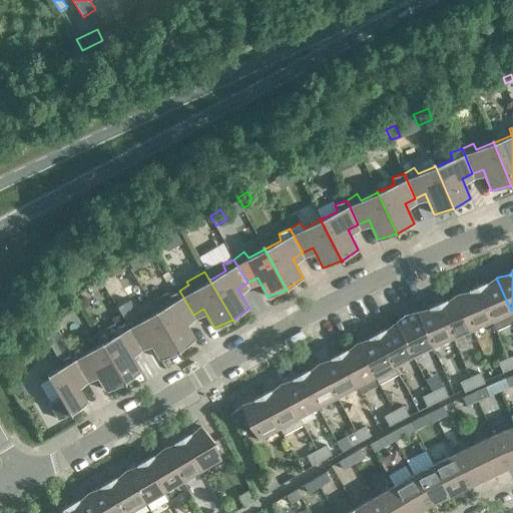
[(511,311),(496,278),(486,285),(482,286),(481,284),(477,286),(491,319),(511,311)]
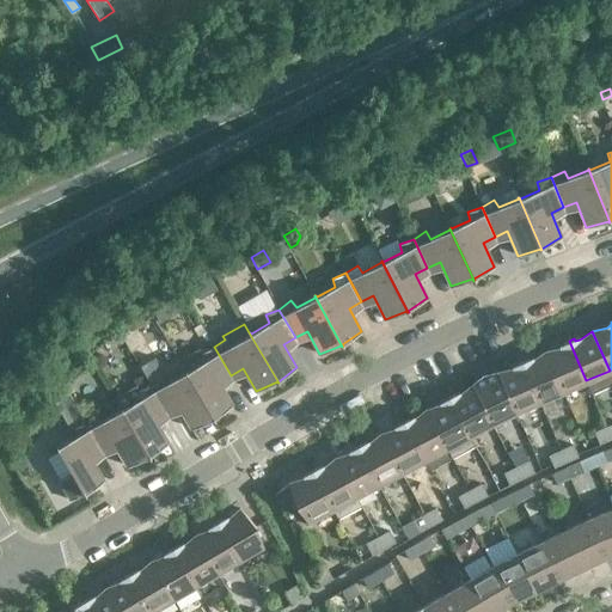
[(586,380),(569,341),(563,343),(564,346),(560,348),(545,352),(562,391),(586,380)]
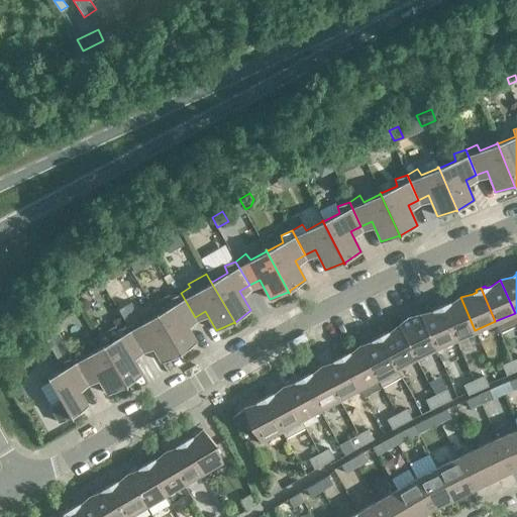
[(195,317),(181,293),(171,298),(170,296),(168,295),(151,305),(157,313),(181,355),(182,354),(181,353),(196,341),(185,322),(195,317)]
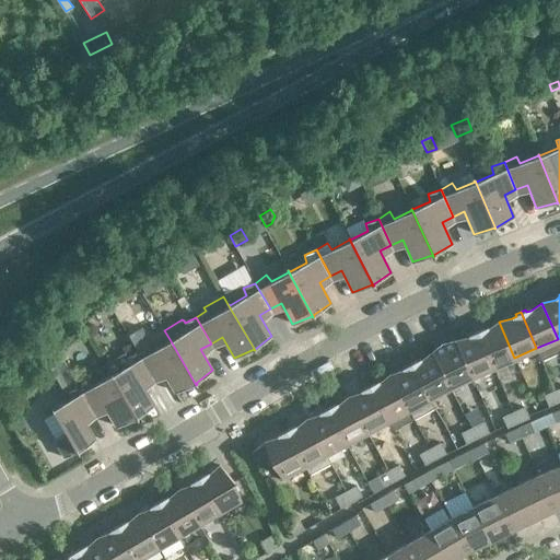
[(514,358),(499,322),(487,329),(482,330),(482,329),(477,331),(493,368),(514,358)]
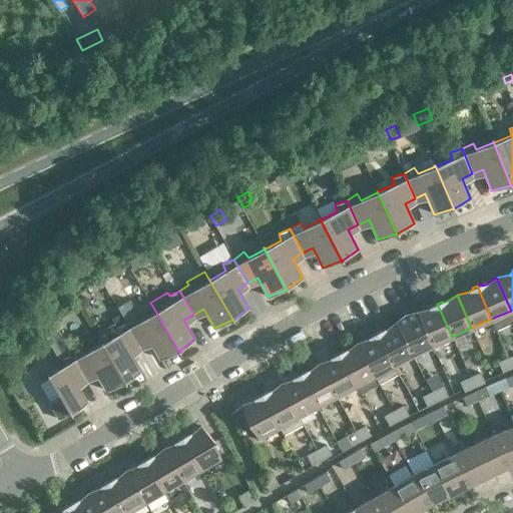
[(452,337),(437,304),(433,306),(433,307),(430,309),(417,312),(432,345),(452,337)]
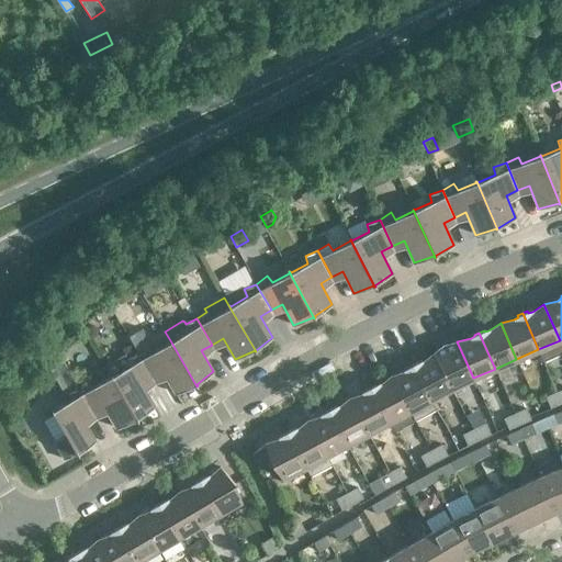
[(197,386),(170,340),(169,340),(170,341),(153,351),(148,346),(137,353),(153,379),(164,372),(176,393),(195,385),(195,386),(197,386)]
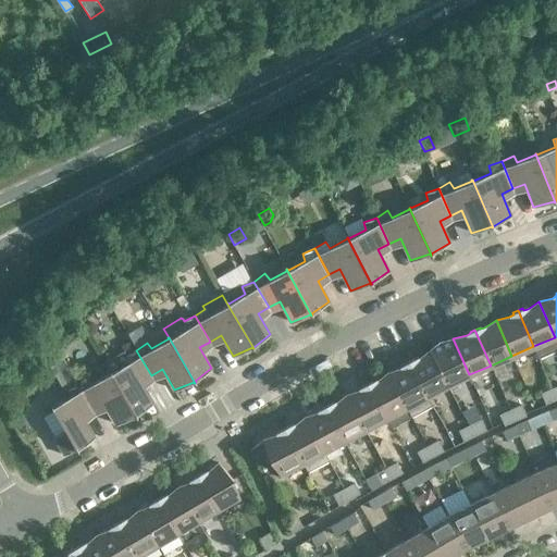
[(469,374),(453,338),(440,342),(429,350),(447,385),(469,374)]
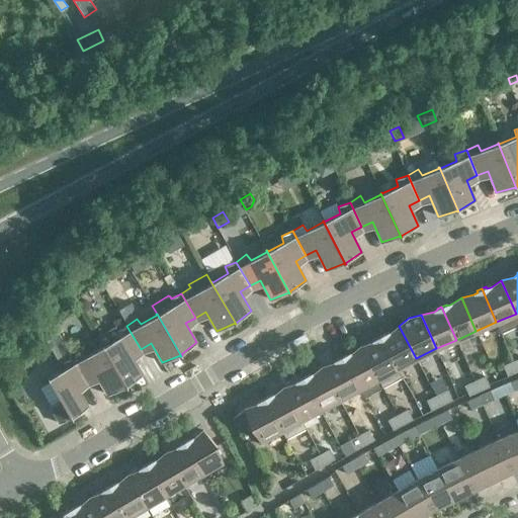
[(141,349),(126,326),(116,330),(114,327),(97,338),(102,346),(126,387),(127,387),(126,386),(142,374),(131,355),(141,349)]
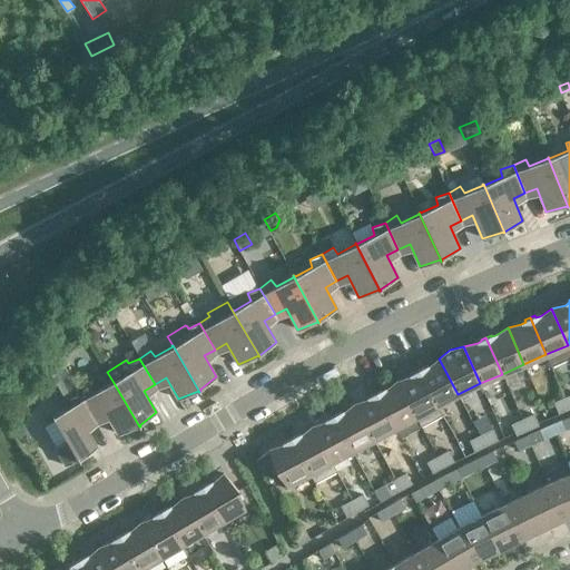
[(458,394),(439,359),(428,367),(423,369),(423,367),(418,370),(436,405),(458,394)]
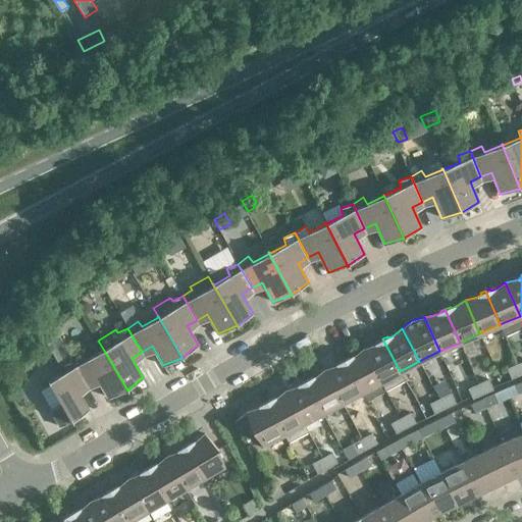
[(56,332),(45,346),(58,367),(62,365),(73,360),(56,332)]
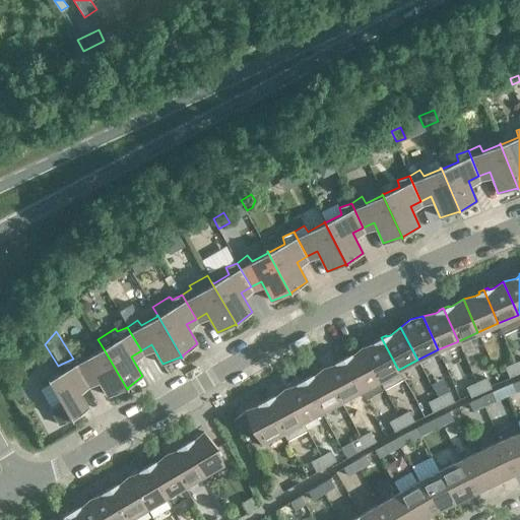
[(402,378),(398,370),(381,337),(377,339),(378,341),(374,343),(362,347),(379,380),(383,388),(402,378)]
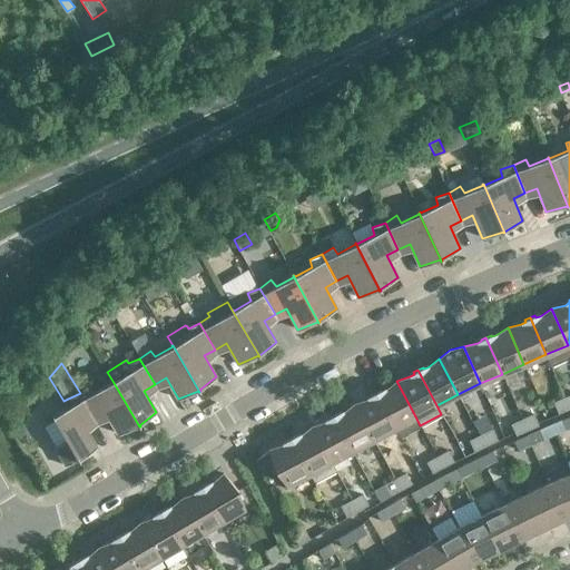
[(139,426),(112,381),(111,381),(112,382),(95,392),(90,385),(80,393),(95,420),(106,413),(118,434),(138,425),(139,426)]
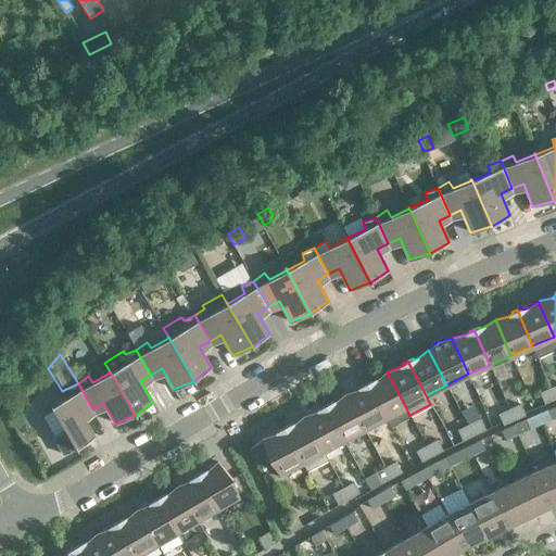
[(405,406),(387,371),(376,380),(371,382),(370,380),(366,383),(384,417),(405,406)]
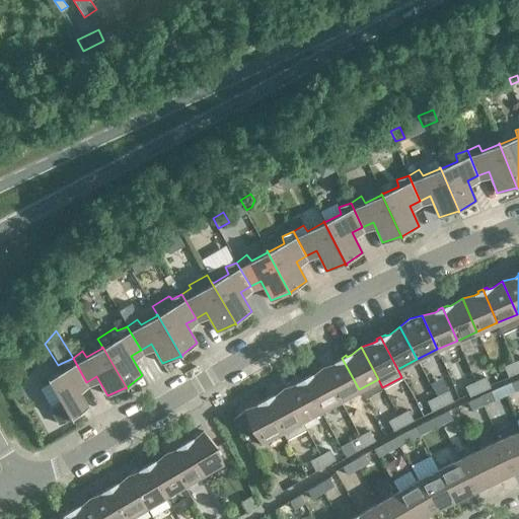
[(86,382),(73,358),(62,363),(65,370),(49,379),(49,378),(47,378),(60,400),(50,408),(60,425),(71,420),(72,421),(73,420),(72,419),(88,406),(76,388),(86,382)]
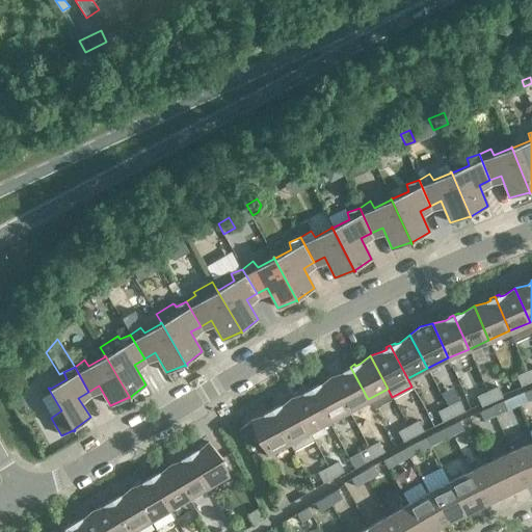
[(368,399),(350,367),(346,369),(347,370),(343,373),(330,377),(348,409),(368,399)]
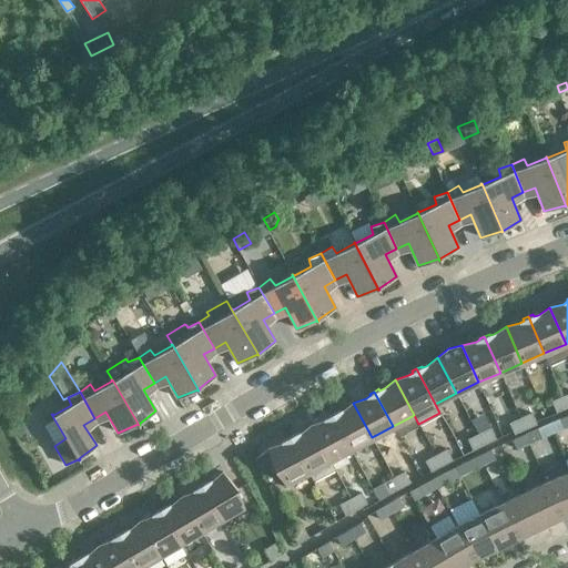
[(567,408),(563,396),(551,401),(556,413),(567,408)]
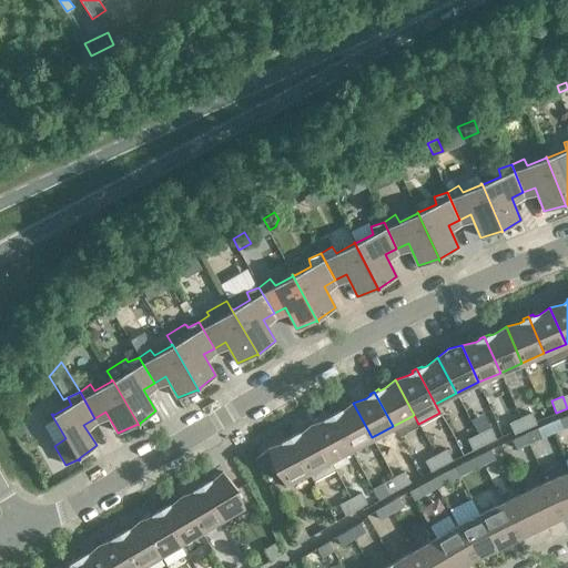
[(372,437),(353,403),(342,412),(337,413),(336,412),(332,414),(351,449),(372,437)]
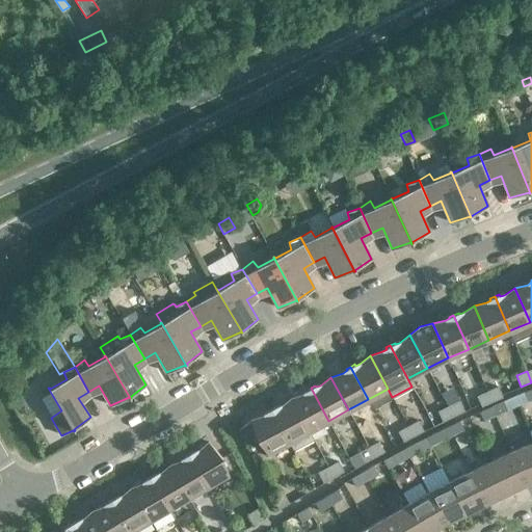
[(497,383),(485,389),(490,400),(501,395),(497,383)]
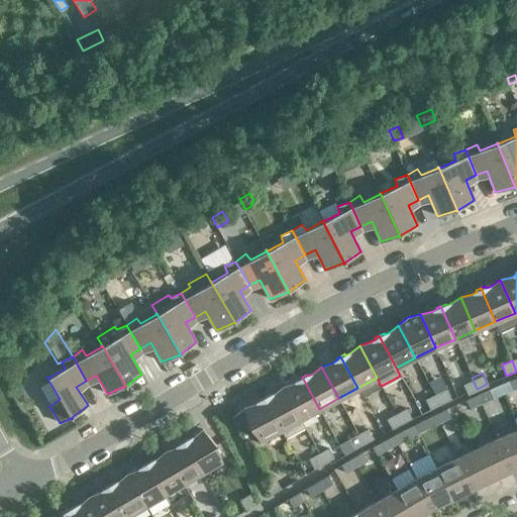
[(319,409),(302,377),(298,379),(299,381),(295,383),(283,387),(300,419),(319,409)]
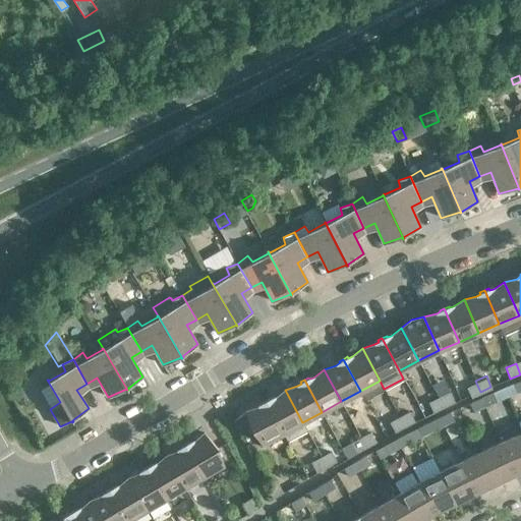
[(480,392),(475,381),(465,386),(470,396),(480,392)]
